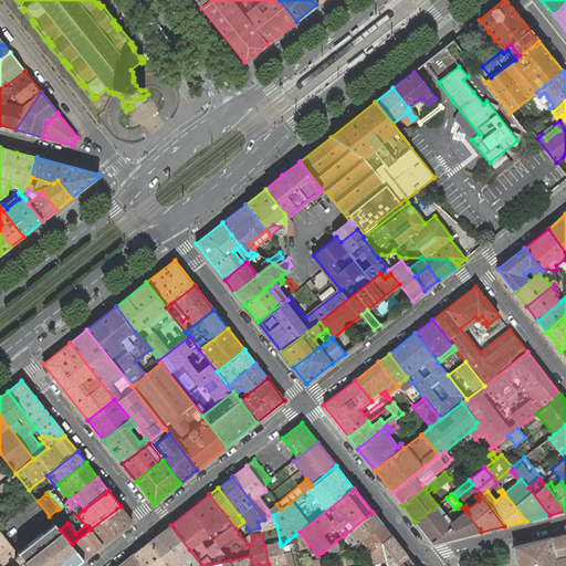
[(79,502),(72,507),(77,515),(84,510),(79,502)]
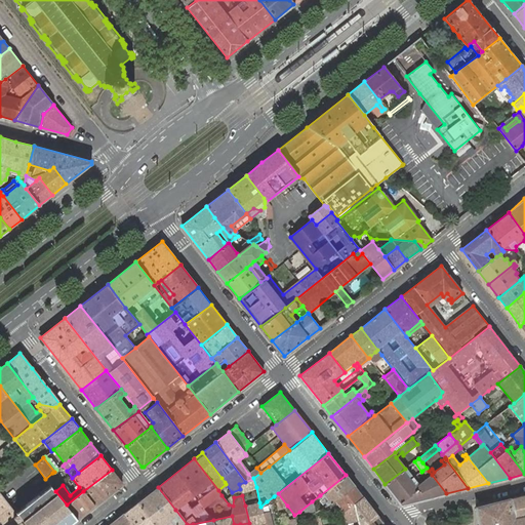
[(253,478),(260,473),(256,468),(255,468),(248,474),(252,479),(253,478)]
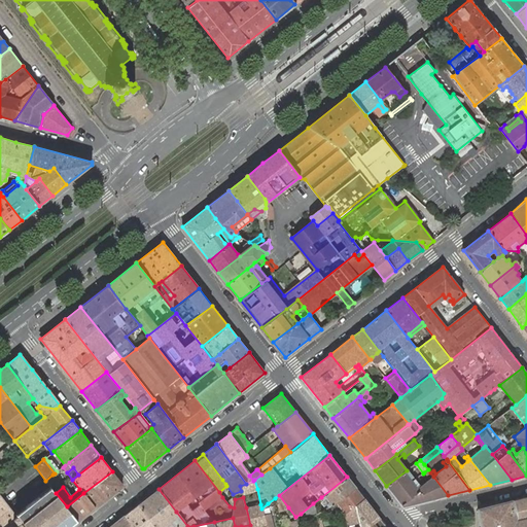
[(424,472),(429,479),(433,477),(430,472),(428,469),(424,472)]
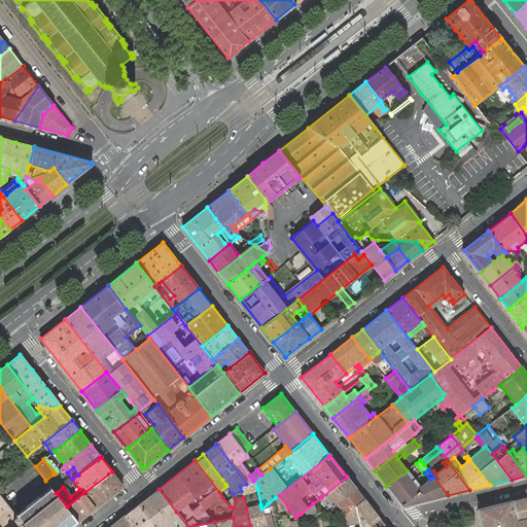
[(407,470),(386,486),(402,506),(448,495),(433,477),(429,479),(423,484),(418,478),(415,480),(407,470)]
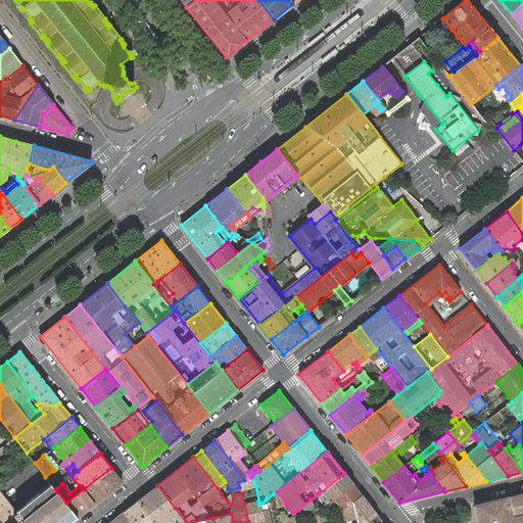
[(83,489),(94,504),(122,481),(111,468),(83,489)]
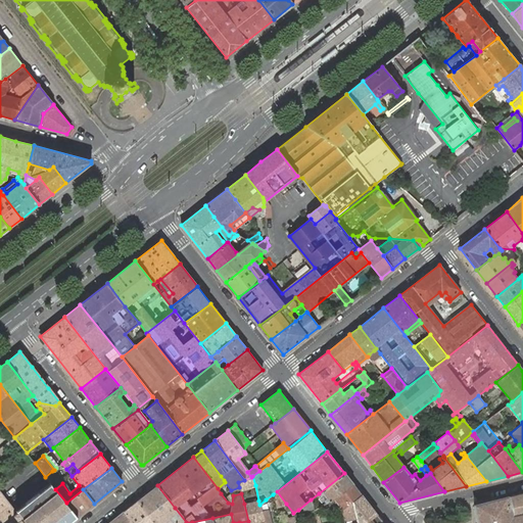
[(52,471),(45,477),(50,483),(55,489),(62,483),(52,471)]
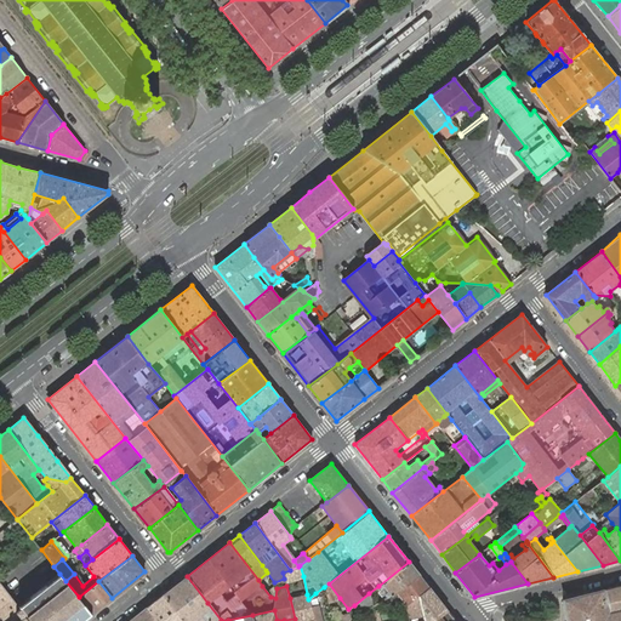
[(419,575),(409,562),(379,586),(381,590),(385,587),(388,592),(385,594),(387,598),(398,591),(419,575)]
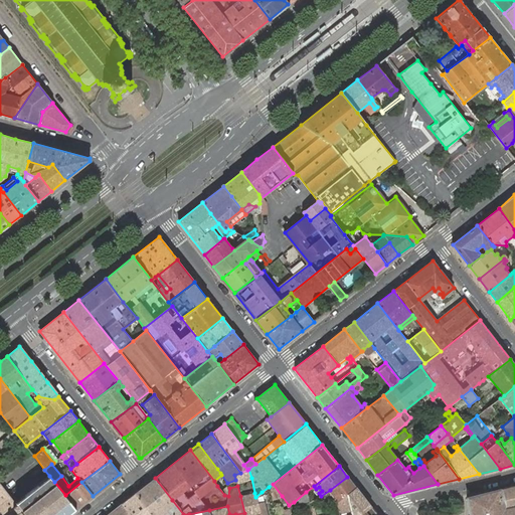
[(234,475),(235,480),(236,483),(251,478),(248,469),(247,470),(240,473),(234,475)]
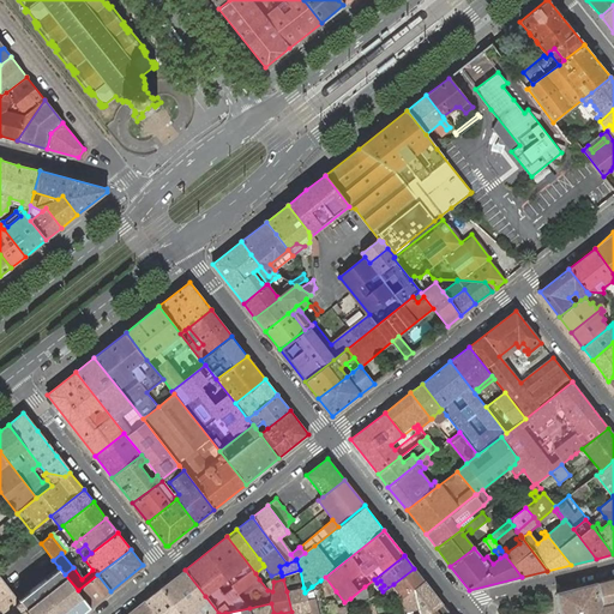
[(18,600),(29,613),(82,613),(91,607),(59,567),(18,600)]
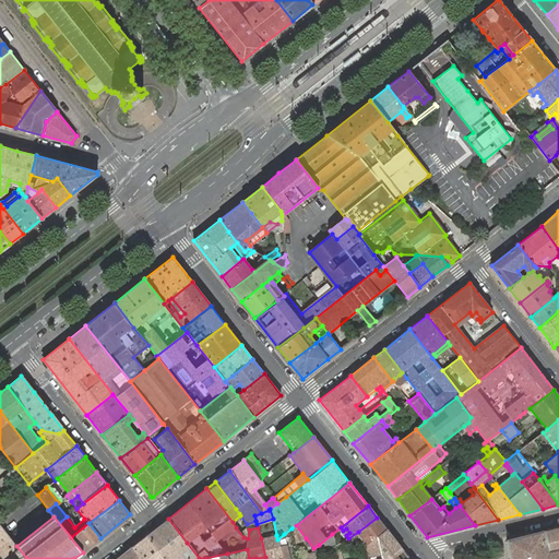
[(387,530),(377,518),(358,532),(365,540),(360,544),(354,545),(355,548),(361,546),(365,545),(367,543),(377,536),(387,530)]
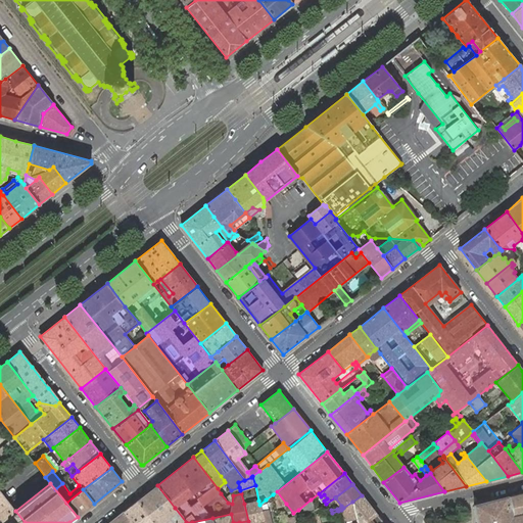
[(157,485),(137,501),(153,522),(186,522),(175,508),(157,485)]
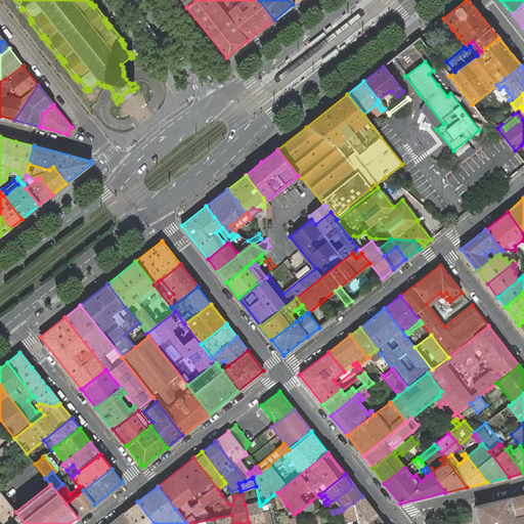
[(67,504),(78,518),(94,505),(83,490),(67,504)]
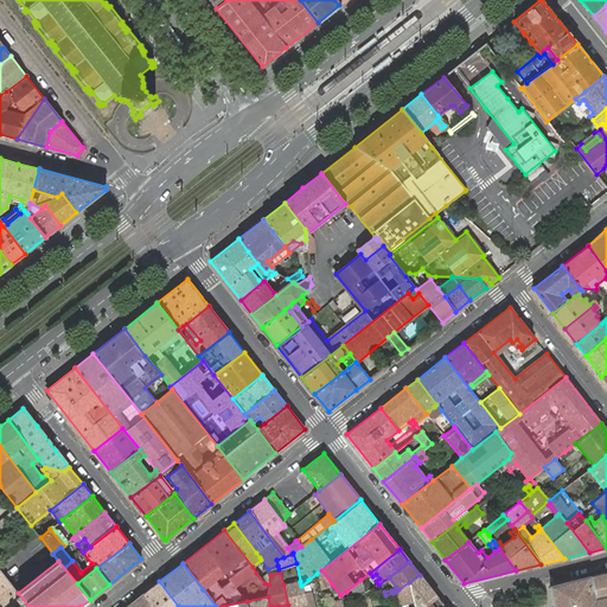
[(0,570),(0,602),(2,606),(18,606),(25,602),(18,593),(0,570)]
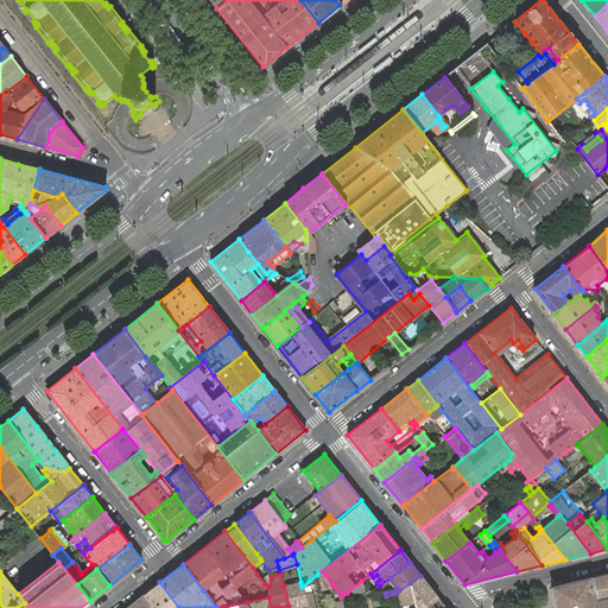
[(333,586),(322,571),(317,575),(322,589),(333,586)]
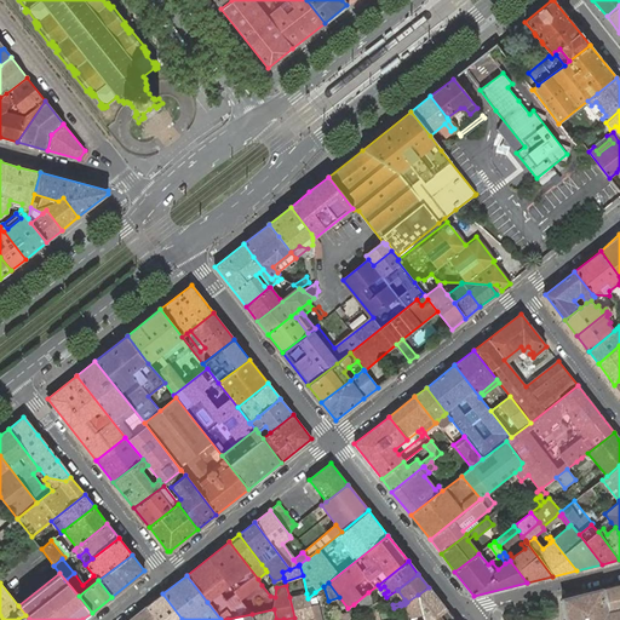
[(619,584),(562,600),(566,619),(619,619),(619,618),(618,610),(619,609),(619,584)]
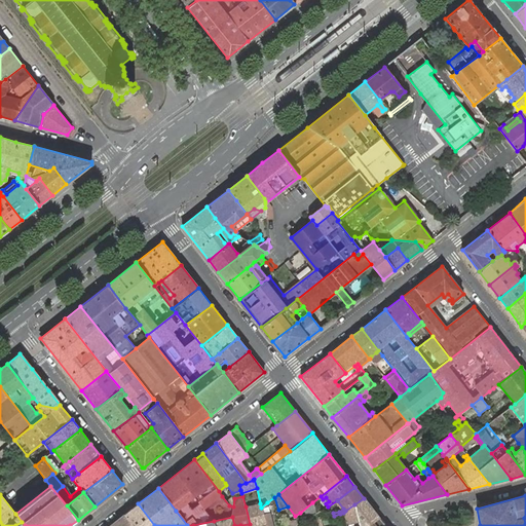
[(367,525),(379,518),(364,498),(354,504),(359,525),(367,525)]
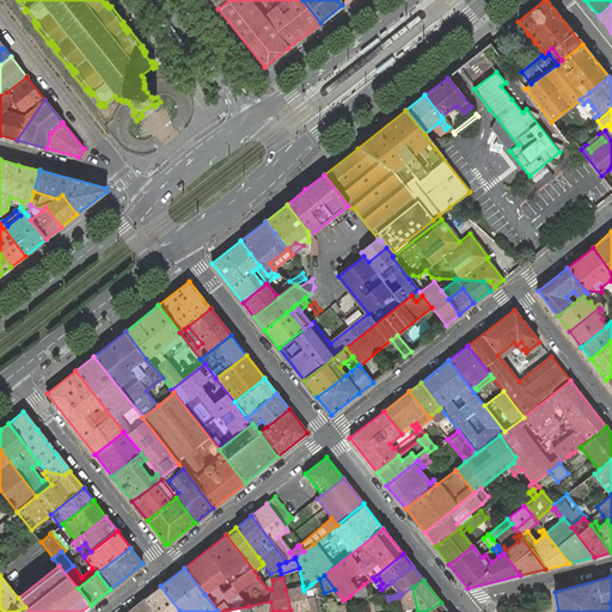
[(311,585),(304,591),(306,599),(314,597),(311,585)]
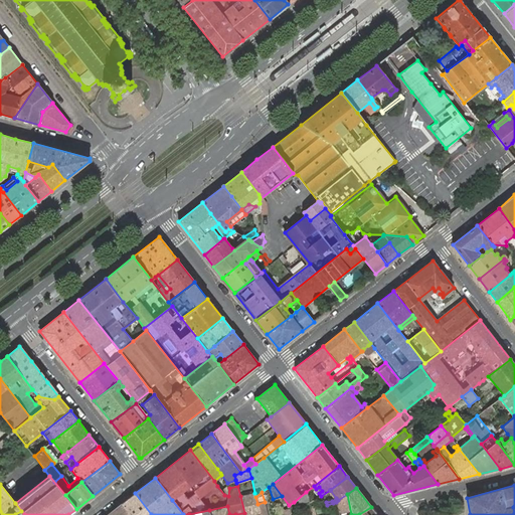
[(309,501),(306,492),(294,502),(296,506),(309,501)]
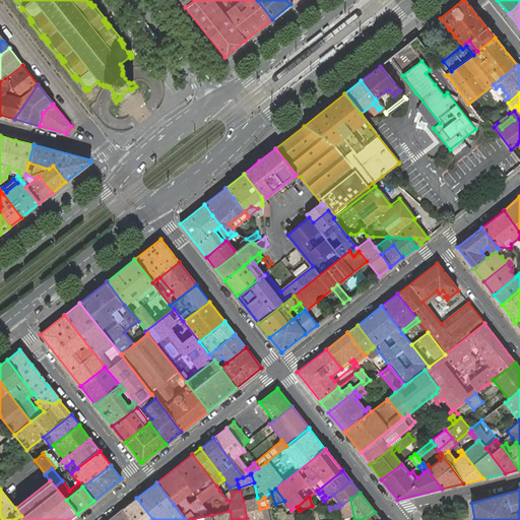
[(152,519),(136,498),(123,509),(132,519),(152,519)]
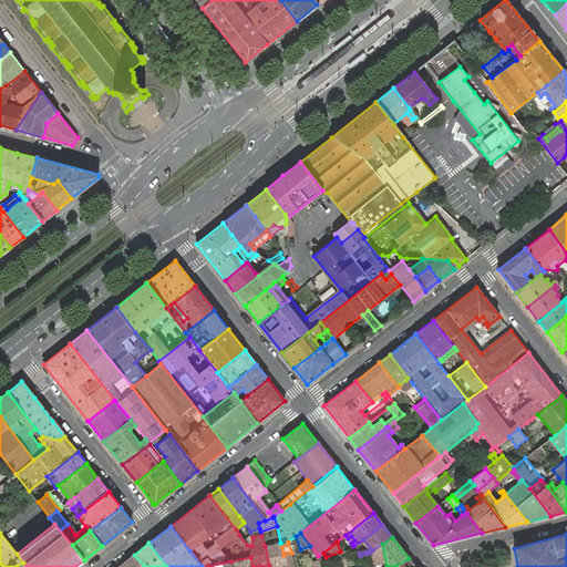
[(265,546),(269,565),(269,566),(287,566),(284,555),(281,547),(280,543),(265,546)]
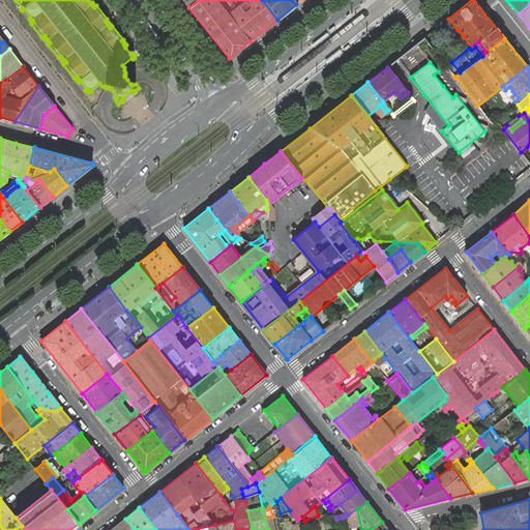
[(361,529),(357,508),(348,514),(346,517),(349,529),(355,527),(356,529),(361,529)]
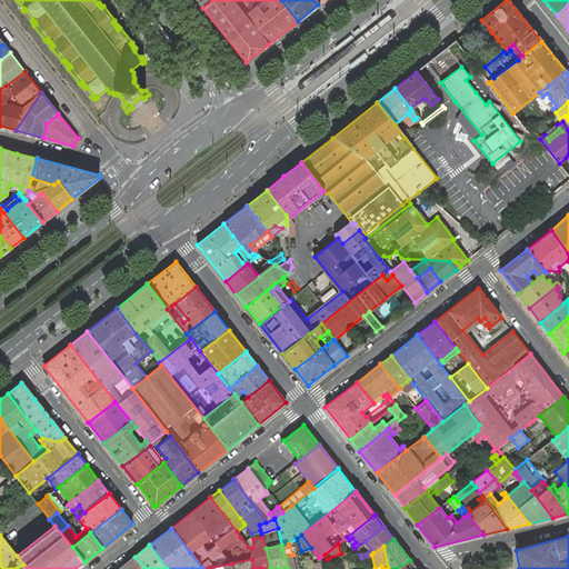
[(353,549),(341,556),(343,562),(357,559),(353,549)]
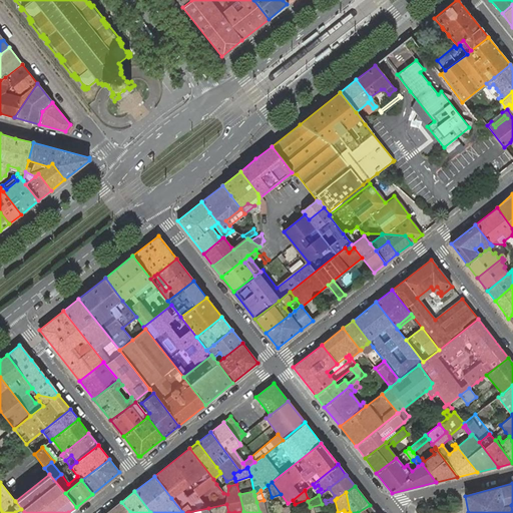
[(267,512),(264,500),(257,502),(260,512),(267,512)]
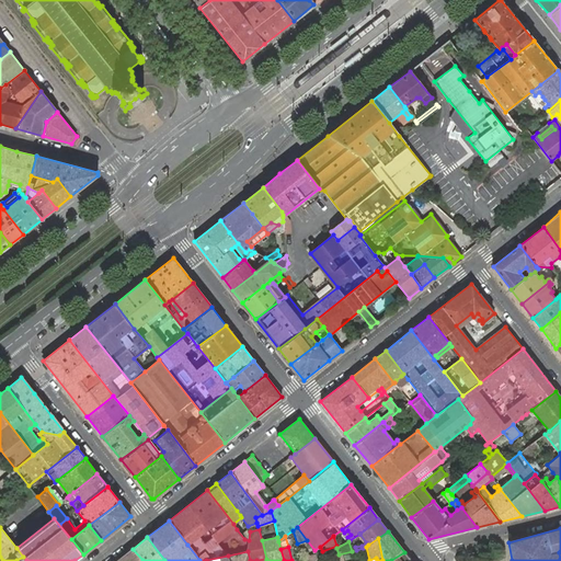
[(142,560),(133,549),(116,560),(142,560)]
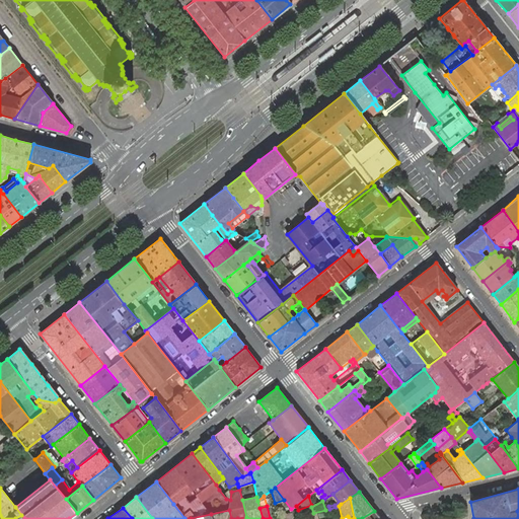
[(231,518),(229,510),(211,514),(211,518),(231,518)]
